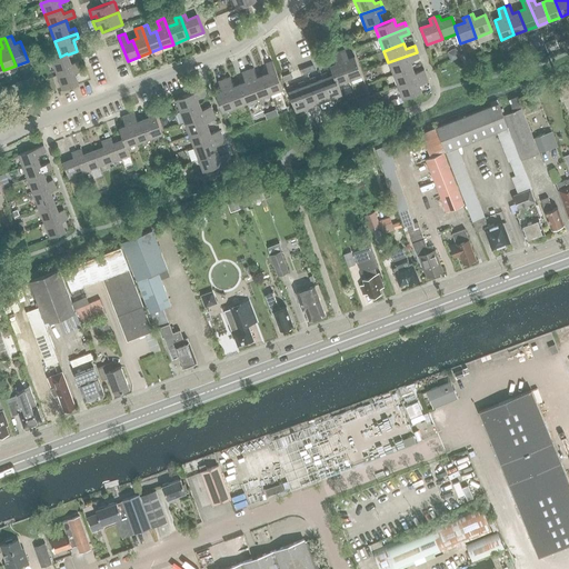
[(361,76),(355,56),(348,58),(345,49),(338,51),(349,80),(361,76)]
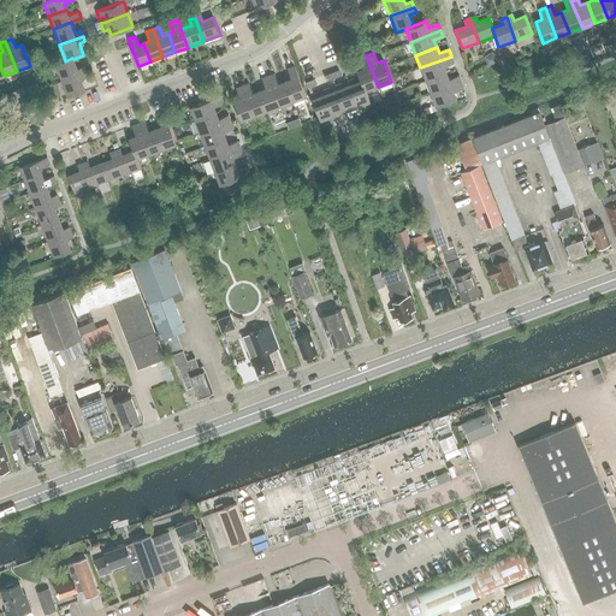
[(484,57),(487,66),(496,63),(496,58),(495,54),(491,53),(487,54),(484,57)]
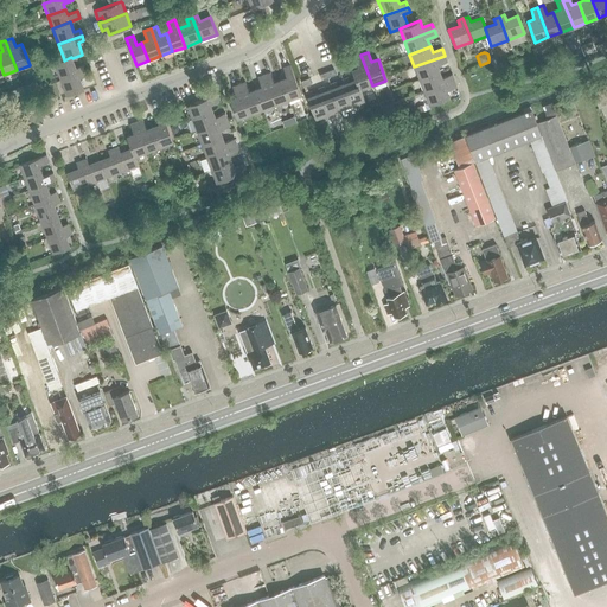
[(359,90),(360,90),(372,85),(360,55),(355,57),(358,66),(351,70),(355,80),(356,80),(359,90)]
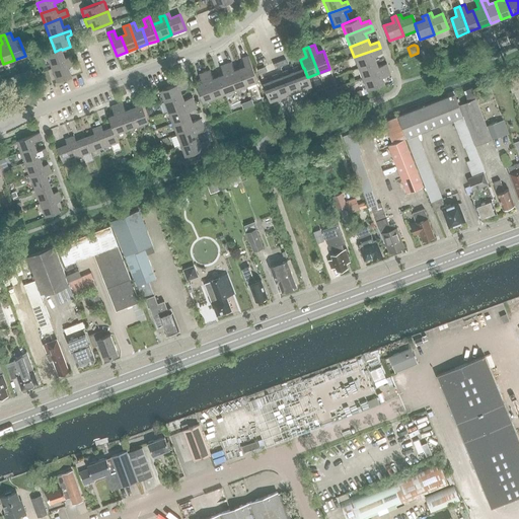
[(358,68),(376,61),(374,56),(382,53),(380,48),(354,57),(358,68)]
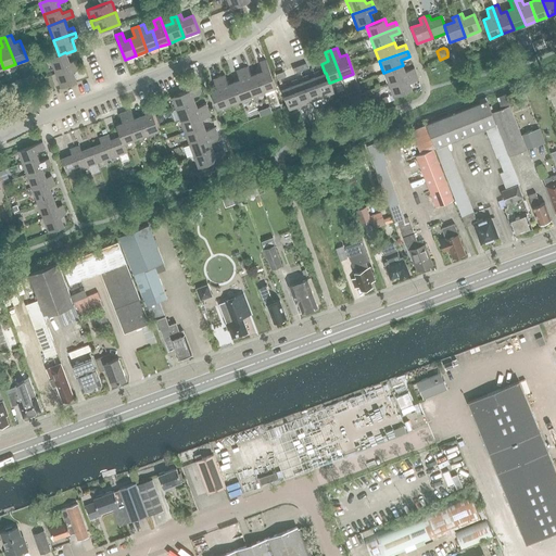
[(49,59),(54,74),(76,65),(74,61),(70,62),(66,53),(65,52),(59,55),(59,54),(49,59)]
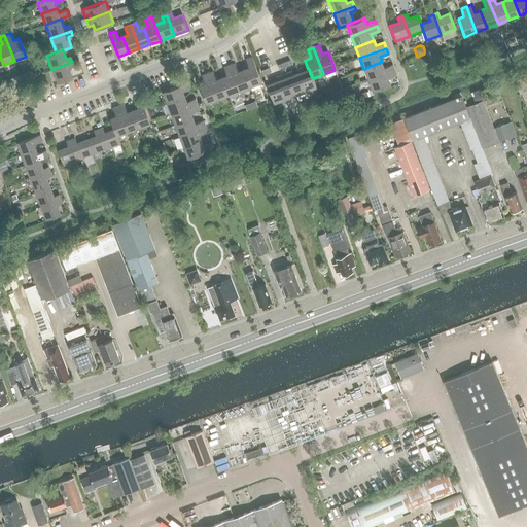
[(251,57),(245,59),(248,67),(243,69),(250,88),(261,82),(251,57)]
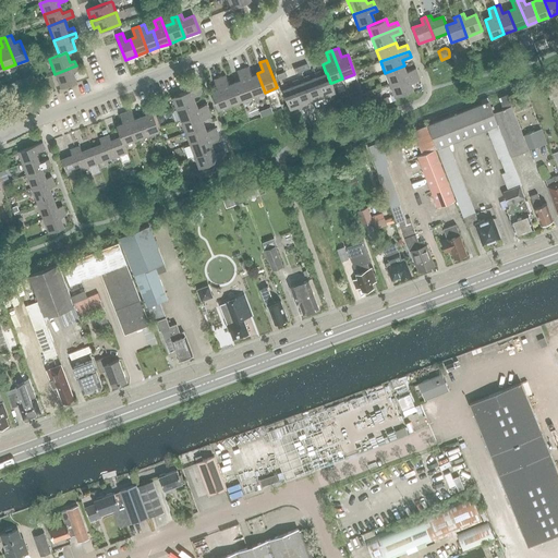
[(61,89),(77,83),(73,72),(79,70),(76,65),(55,74),(61,89)]
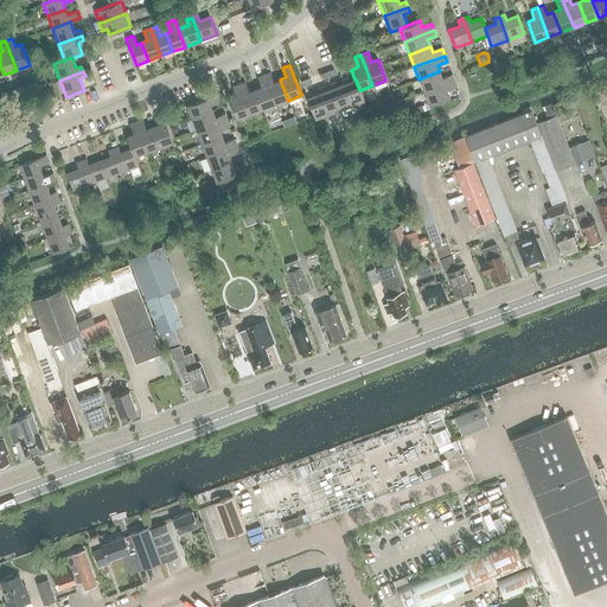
[(419,80),(423,93),(454,81),(452,75),(442,78),(440,71),(419,80)]
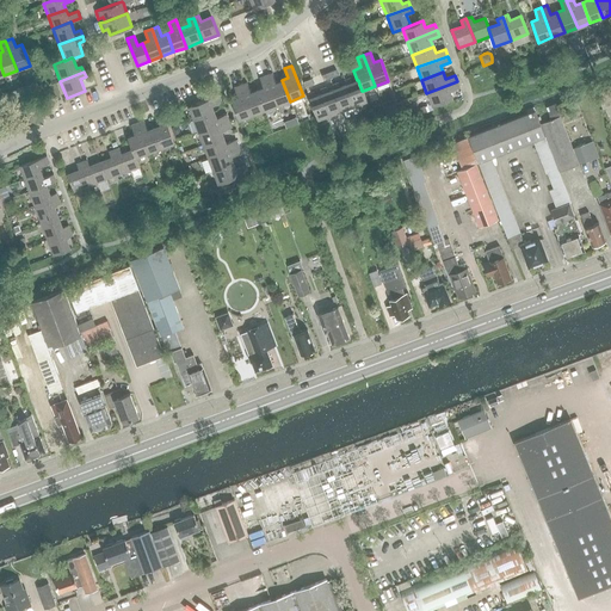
[(290,102),(282,80),(276,82),(272,73),(265,75),(277,106),(290,102)]
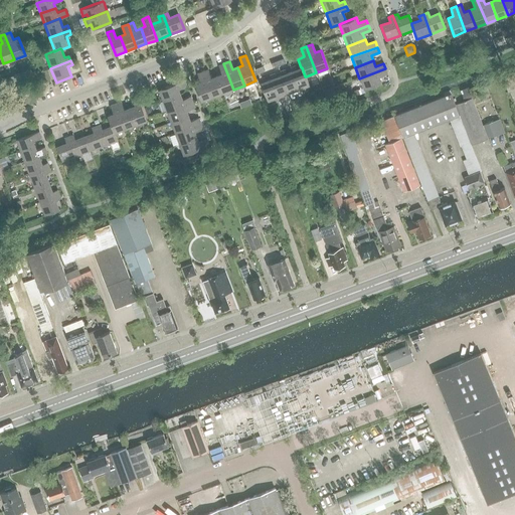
[(223,63),(218,65),(221,73),(216,75),(222,94),(233,90),(223,63)]
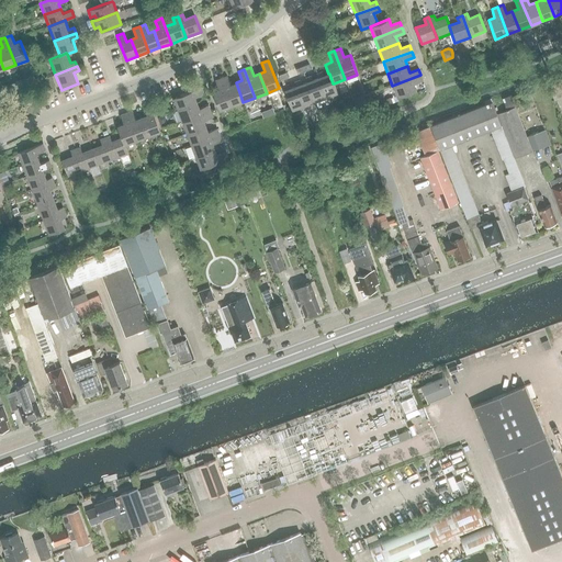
[(337,93),(334,83),(333,83),(329,74),(328,74),(324,76),(322,71),(316,74),(318,78),(326,98),(337,93)]
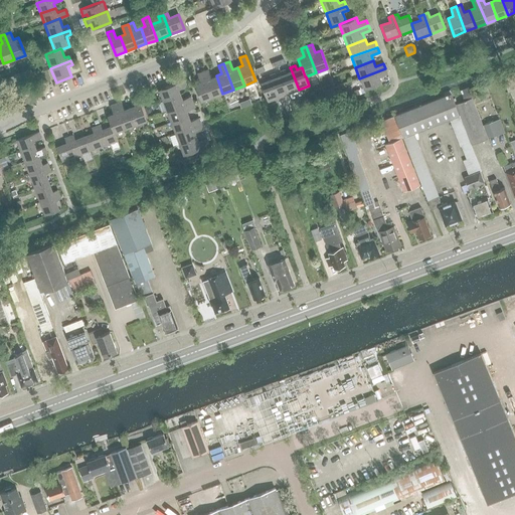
[(359,78),(363,89),(364,90),(381,82),(379,76),(387,73),(385,68),(359,78)]
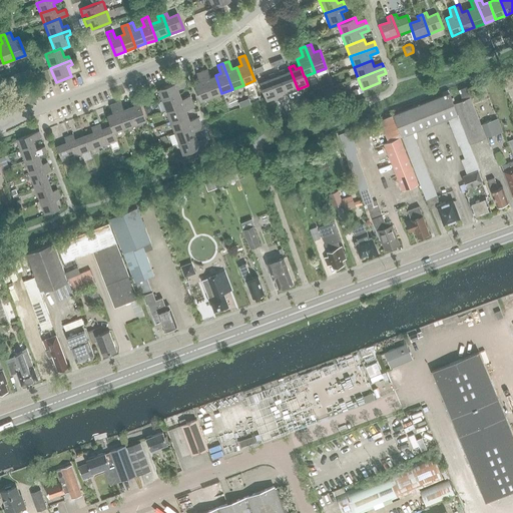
[(211,97),(221,93),(215,75),(209,77),(206,69),(201,71),(211,97)]
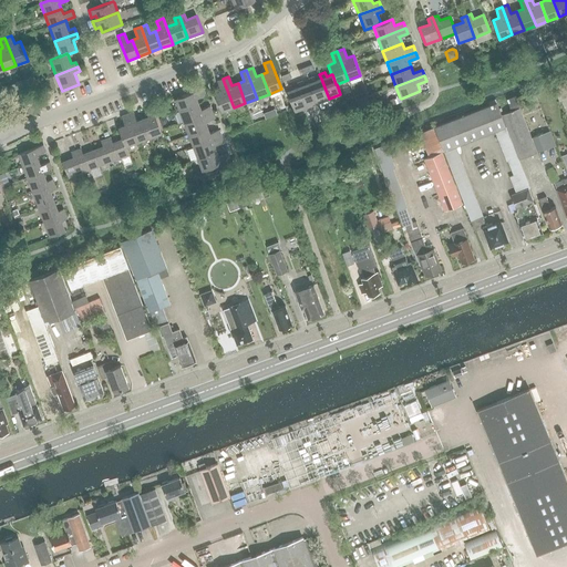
[(318,102),(329,99),(321,79),(316,81),(313,76),(308,79),(309,83),(310,83),(318,102)]
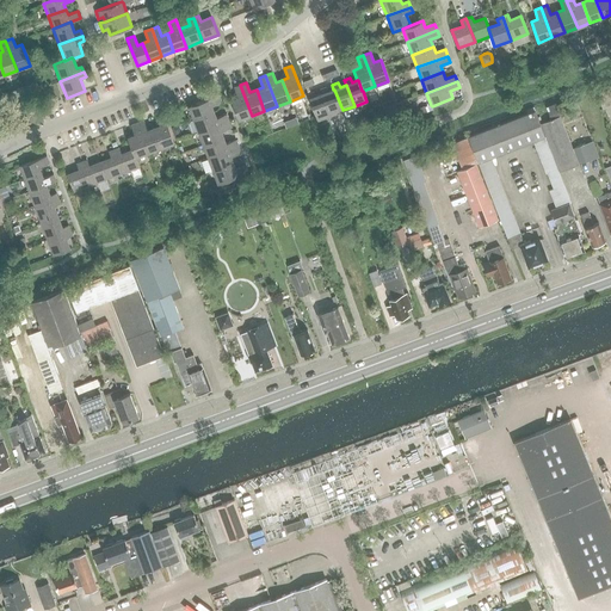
[(603,109),(610,105),(610,82),(596,90),(603,109)]
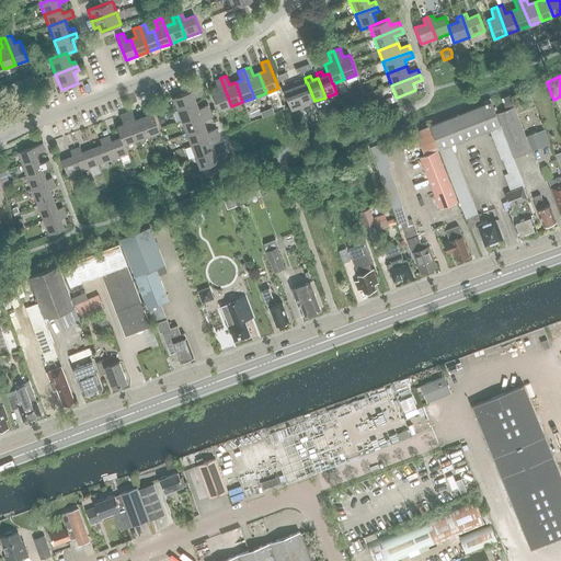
[(219,111),(231,106),(220,78),(215,80),(218,89),(212,91),(219,111)]
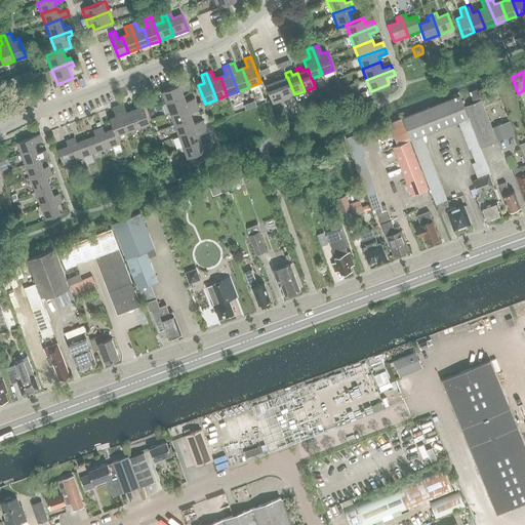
[(283,98),(294,94),(287,77),(286,77),(281,79),(280,75),(275,77),(276,81),(277,80),(283,98)]
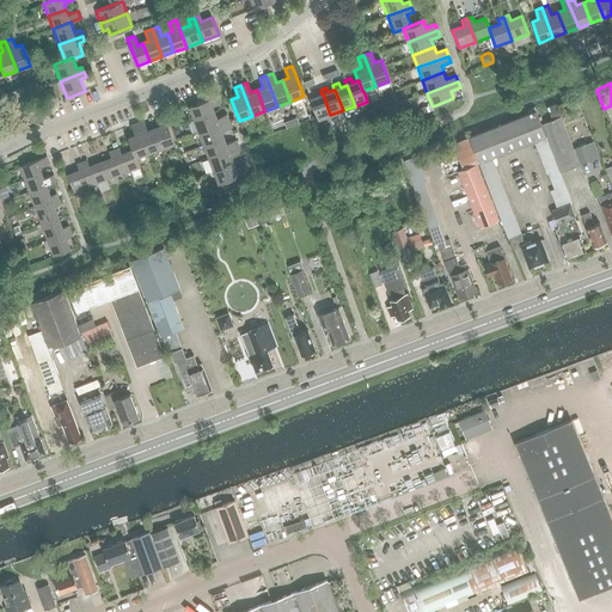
[(318,120),(330,115),(323,93),(322,95),(316,96),(314,92),(308,95),(318,120)]
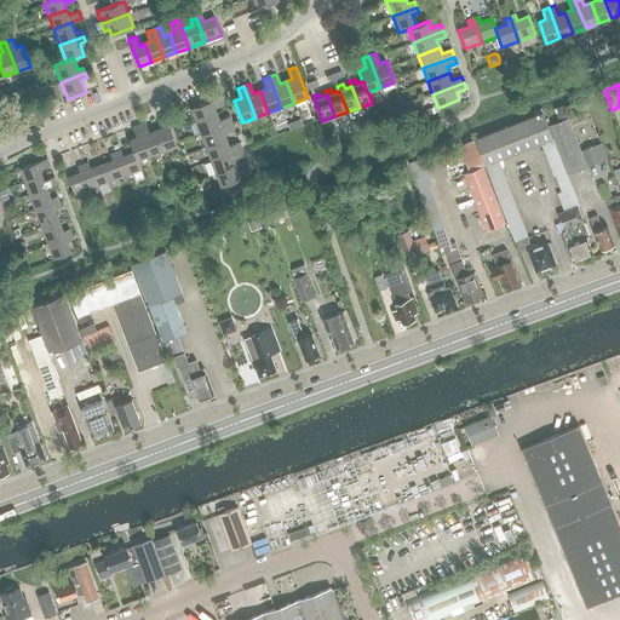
[(196,121),(217,113),(214,107),(224,103),(222,96),(191,108),(190,108),(193,114),(196,121)]
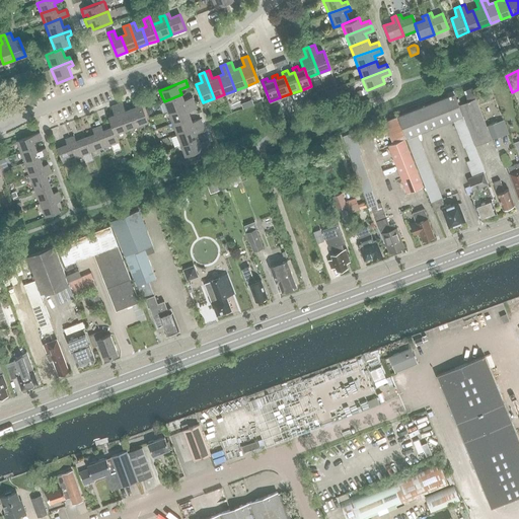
[(467,102),(458,105),(462,117),(464,122),(466,126),(468,131),(469,135),(471,140),(473,144),(474,147),(492,140),(471,89),(463,92),(467,102)]
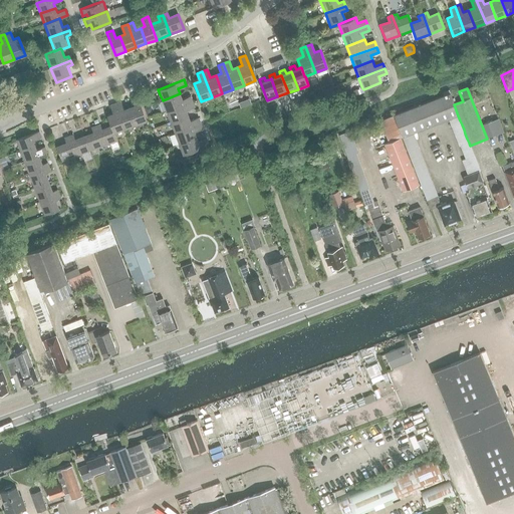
[(442,93),(443,96),(394,115),(402,138),(413,134),(449,119),(458,115),(454,104),(449,90),(442,93)]
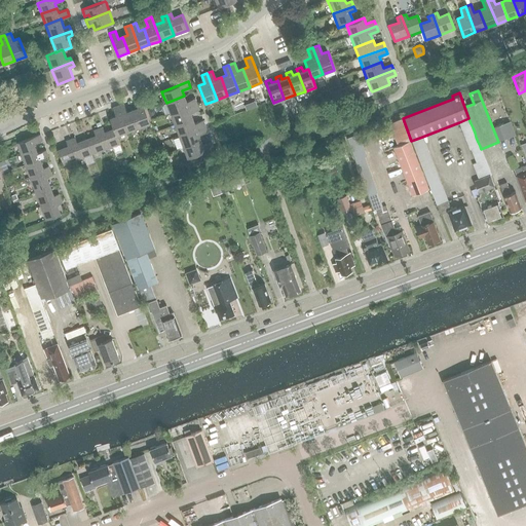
[(196,104),(194,99),(186,102),(184,96),(166,103),(171,114),(196,104)]
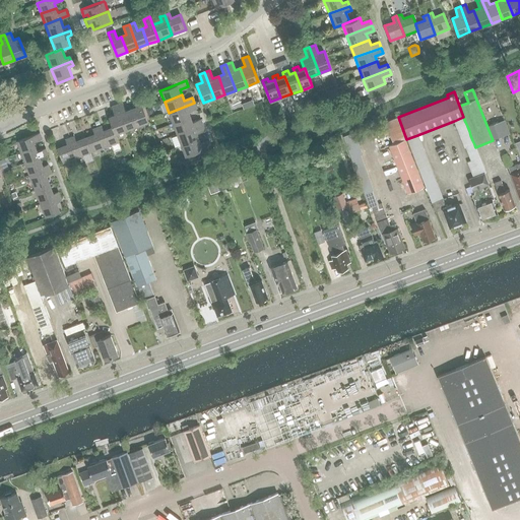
[(136,107),(130,109),(137,126),(148,122),(138,96),(133,99),(136,107)]
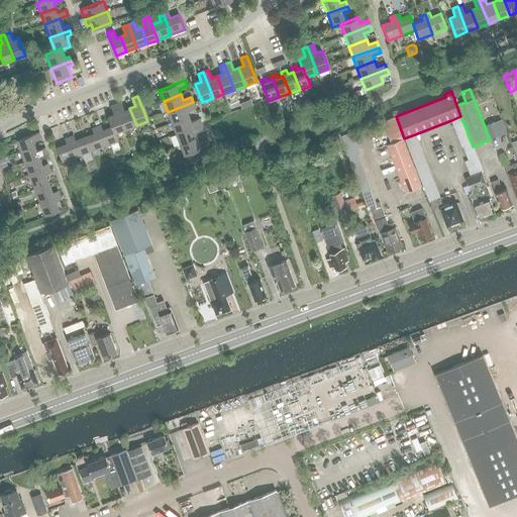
[(125,129),(136,125),(129,108),(124,110),(121,102),(116,104),(125,129)]
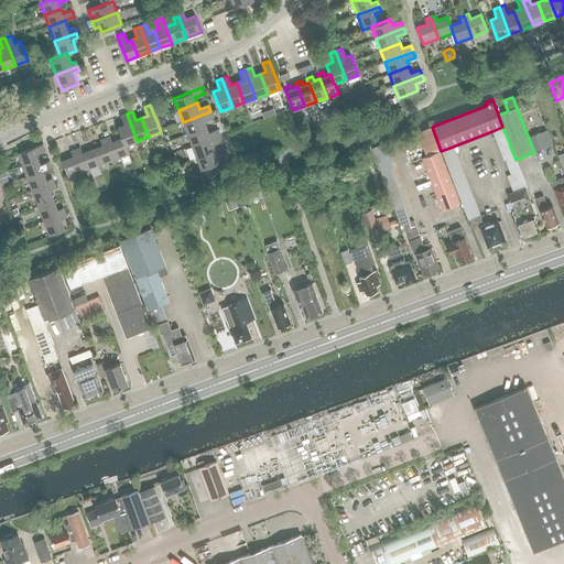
[(187,133),(206,127),(204,120),(213,117),(210,111),(183,122),(187,133)]
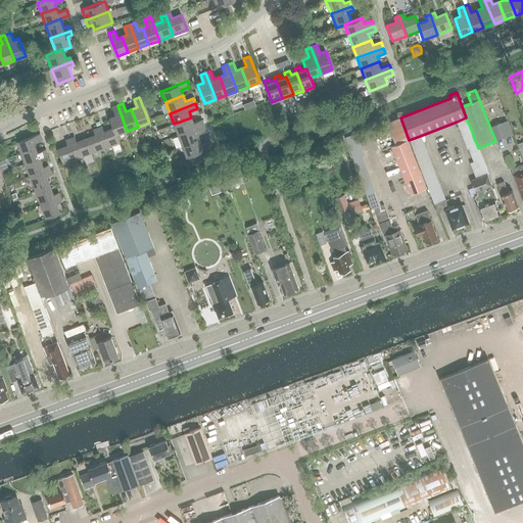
[(115,135),(116,135),(127,131),(117,105),(111,107),(114,115),(108,117),(112,128),(115,135)]
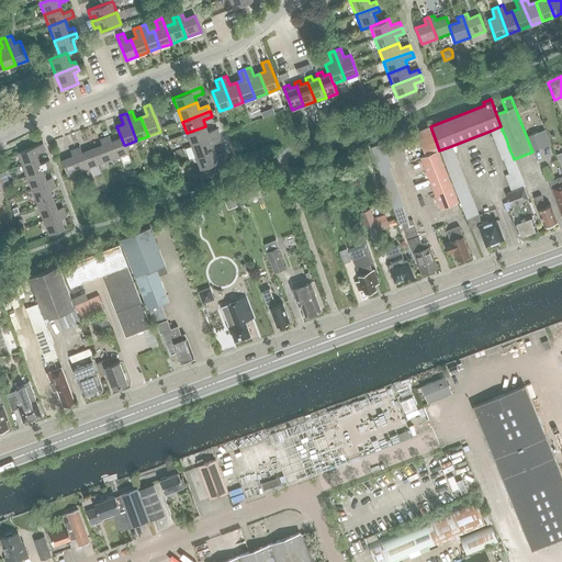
[(218,134),(216,128),(208,132),(205,126),(187,133),(191,145),(218,134)]
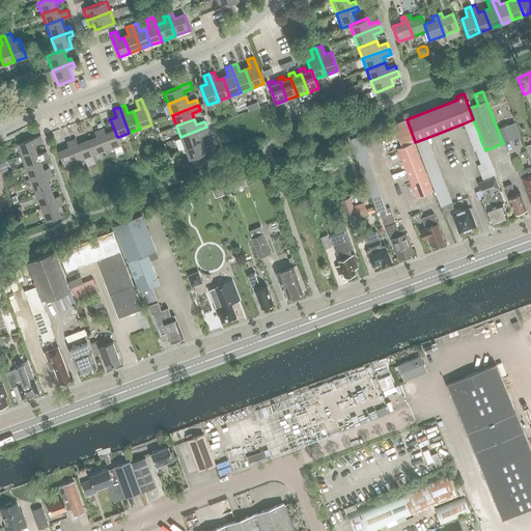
[(392,126),(395,133),(409,127),(407,119),(392,126)]
